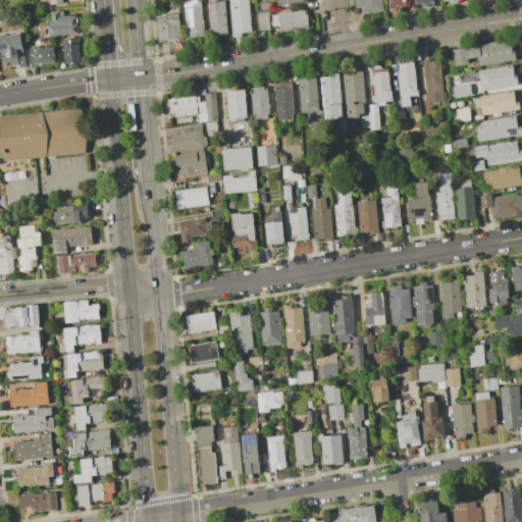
[(232,38),(228,0),(248,0),(252,36),(232,38)]
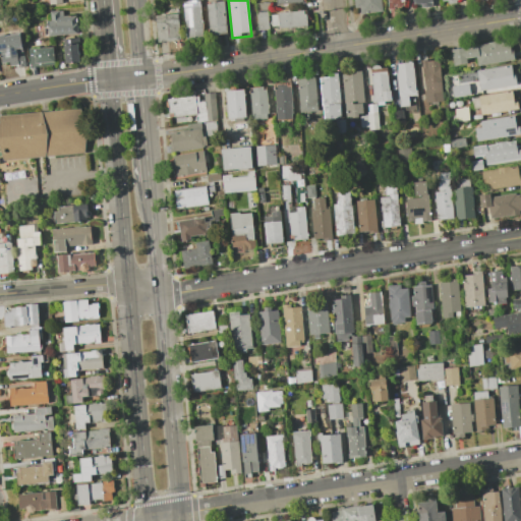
[(380,0),(382,11),(359,14),(358,7),(354,7),(352,0),(380,0)]
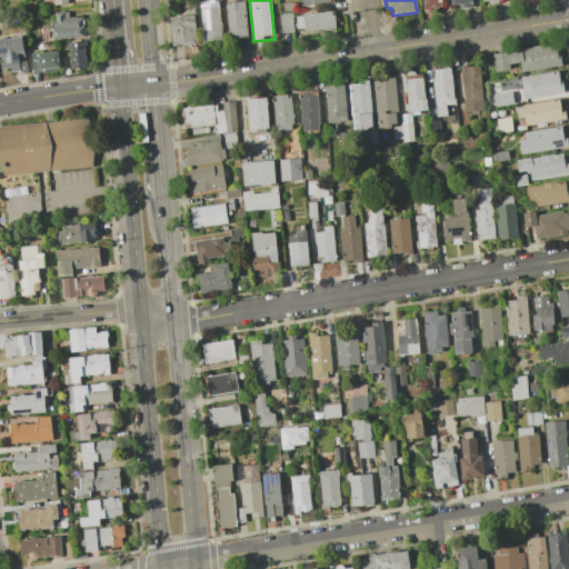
[(439,0),(440,7),(429,8),(429,10),(423,10),(421,0),(439,0)]
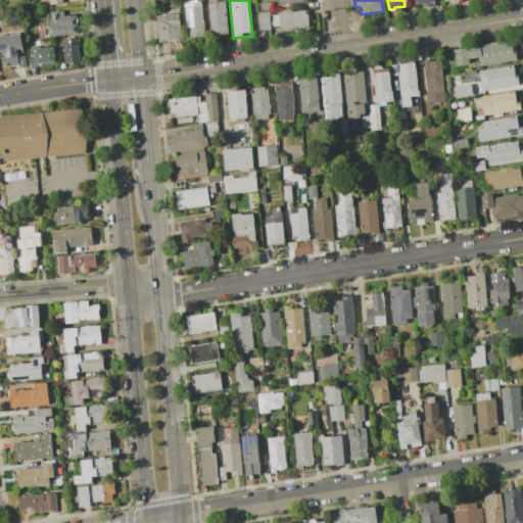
[(211,37),(206,4),(223,2),(228,34),(211,37)]
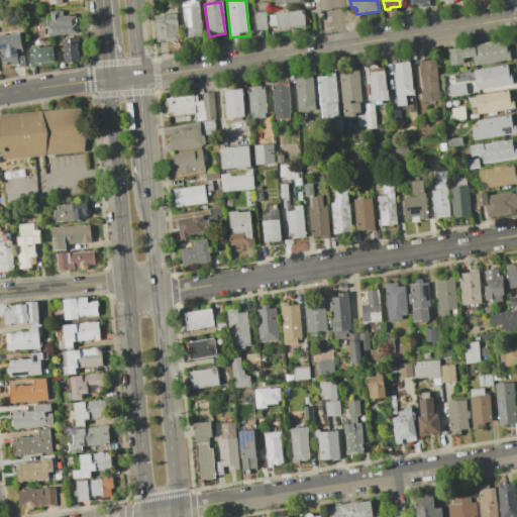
[(255,31),(252,4),(268,2),(269,11),(265,11),(267,30),(255,31)]
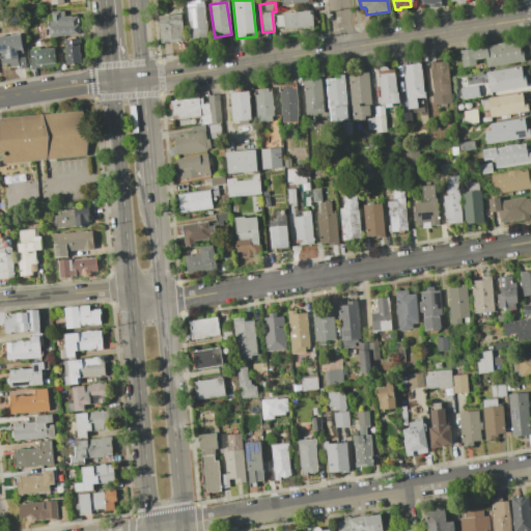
[(190,39),(187,7),(203,6),(207,37),(190,39)]
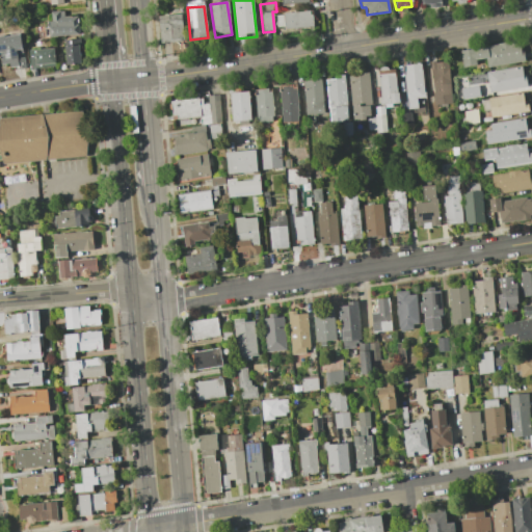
[(48,27),(47,22),(51,21),(50,11),(62,10),(63,16),(77,15),(78,34),(49,37),(49,35),(45,36),(44,28),(48,27)]
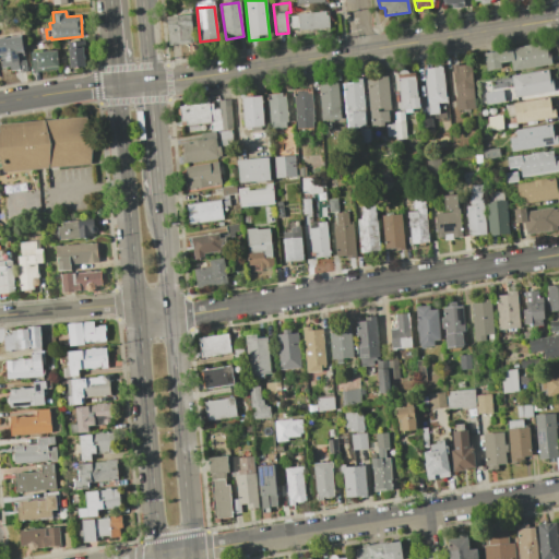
[(328,12),(329,28),(299,32),(299,27),(293,27),(290,15),(328,12)]
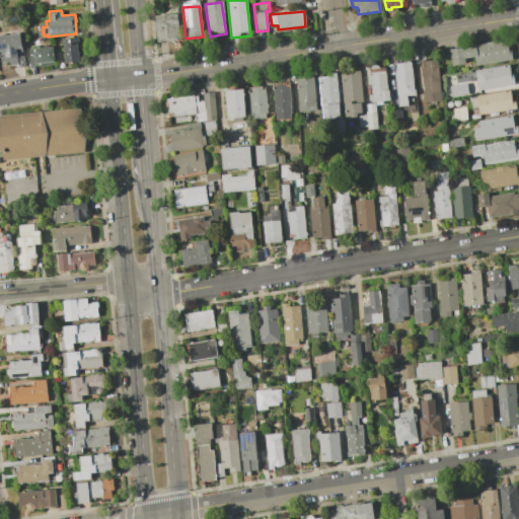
[(176,14),(178,40),(156,41),(154,15),(176,14)]
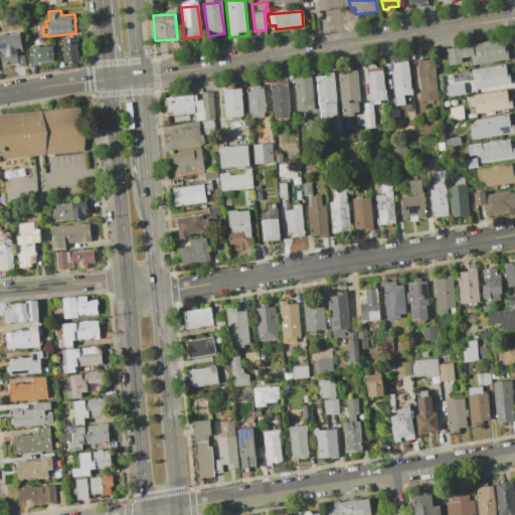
[(0,34),(17,32),(19,42),(13,43),(14,48),(20,47),(23,65),(15,67),(14,59),(1,61),(0,54),(0,34)]
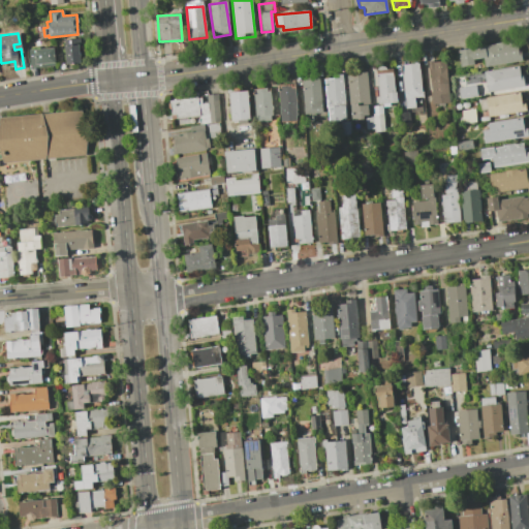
[(78,37),(80,63),(65,64),(63,38),(78,37)]
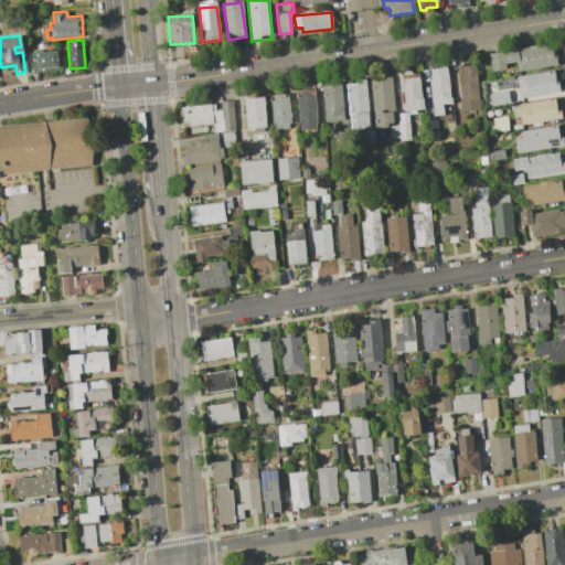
[(502,52),(502,53),(513,51),(513,50),(550,44),(552,54),(554,53),(556,65),(516,71),(515,62),(504,63),(504,68),(491,71),(488,54),(502,52)]
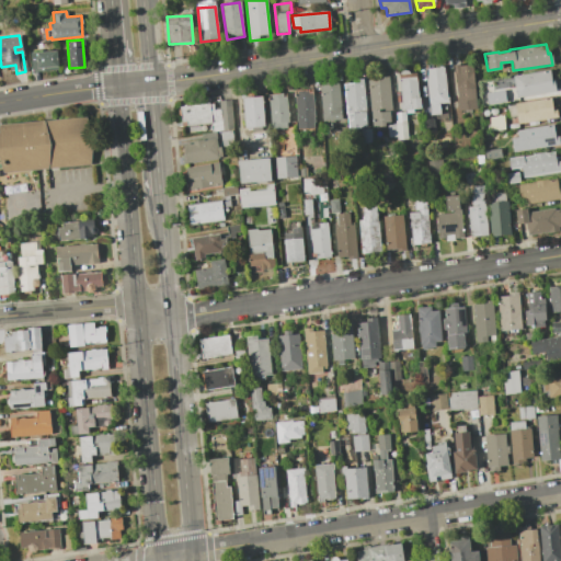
[(36,50),(36,52),(57,50),(58,68),(31,71),(30,50),(36,50)]
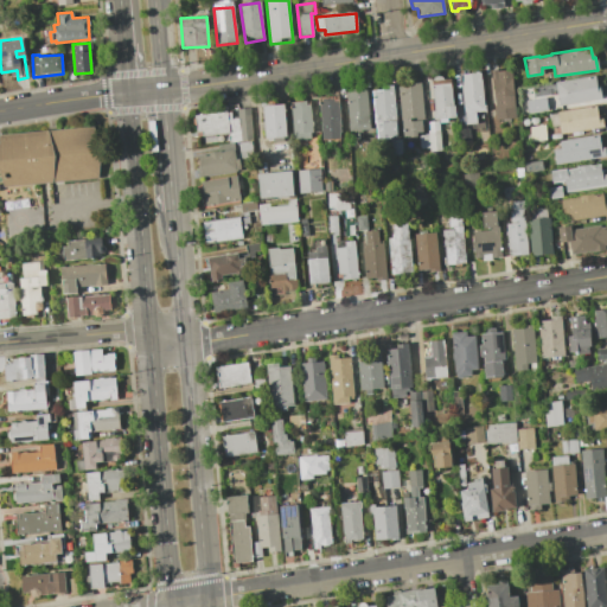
[(511,70),(515,117),(496,119),(492,76),(490,76),(490,71),(511,70)]
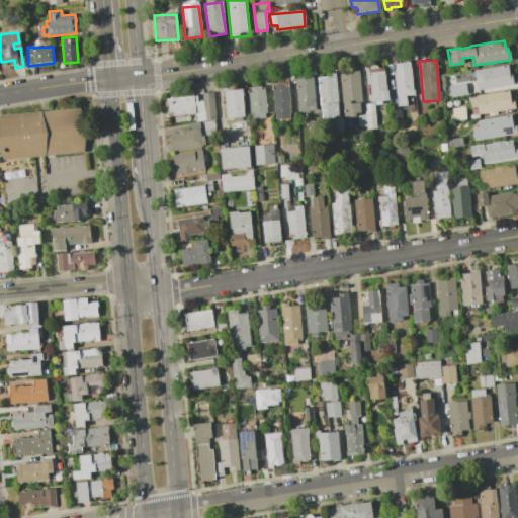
[(410,62),(412,95),(405,95),(406,105),(396,106),(393,63),(410,62)]
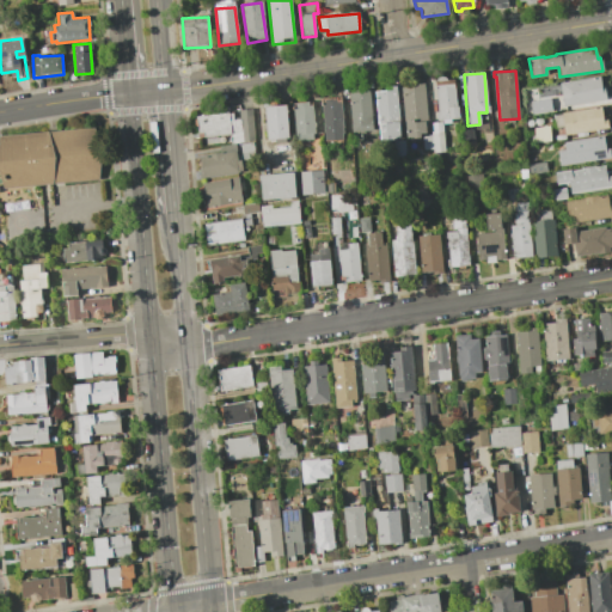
[(599,75),(601,87),(604,86),(605,99),(563,106),(558,83),(599,75)]
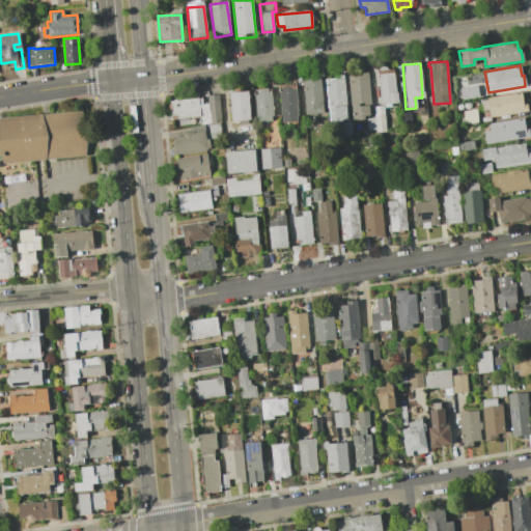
[(378,71),(378,68),(380,66),(382,66),(385,67),(387,70),(393,70),(395,92),(396,92),(397,102),(380,104),(378,71)]
